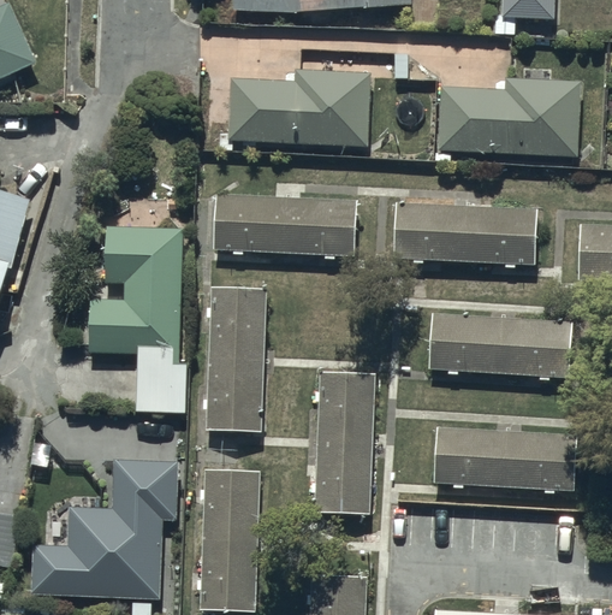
[(233,0),(233,10),(295,12),(410,4),(410,0),(233,0)]
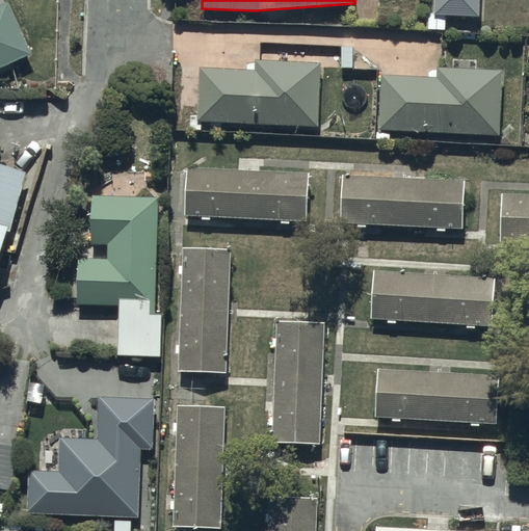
[(478,0),(435,0),(435,14),(478,16),(478,0)]
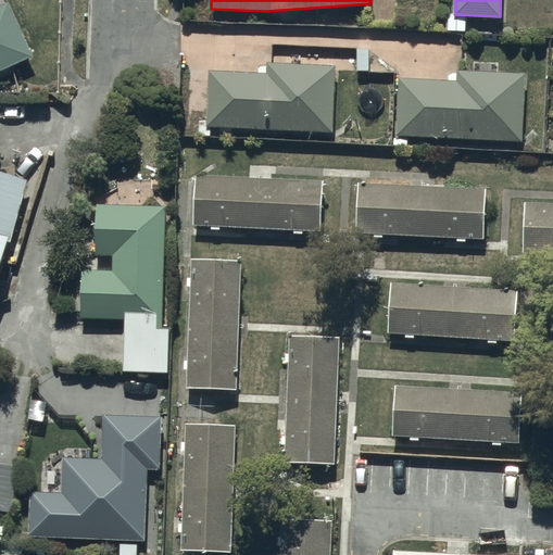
[(0,72),(33,57),(8,2),(0,5),(0,72)]
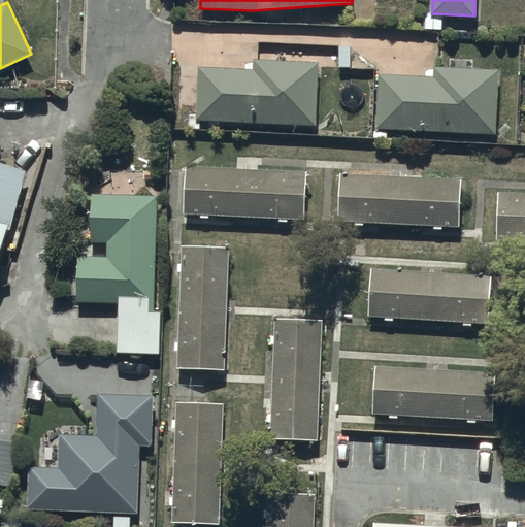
[(253,68),(197,67),(196,121),(316,124),(318,62),(253,61),(253,68)]
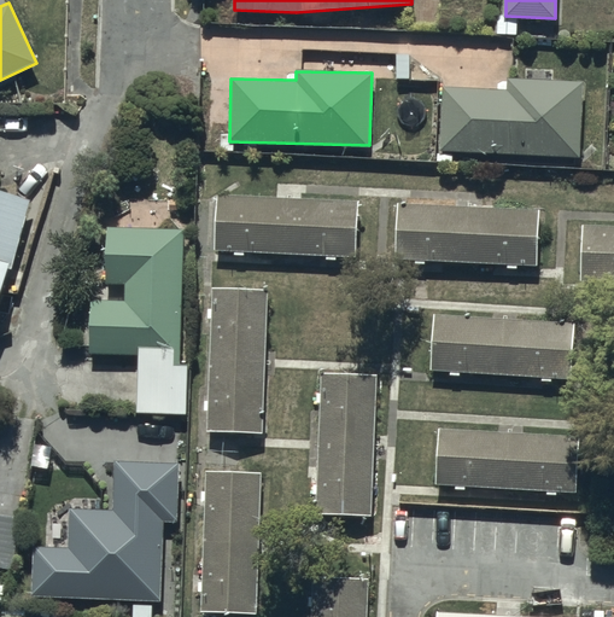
[(506,91),(443,87),(439,150),(578,157),(583,82),(507,79),(506,91)]
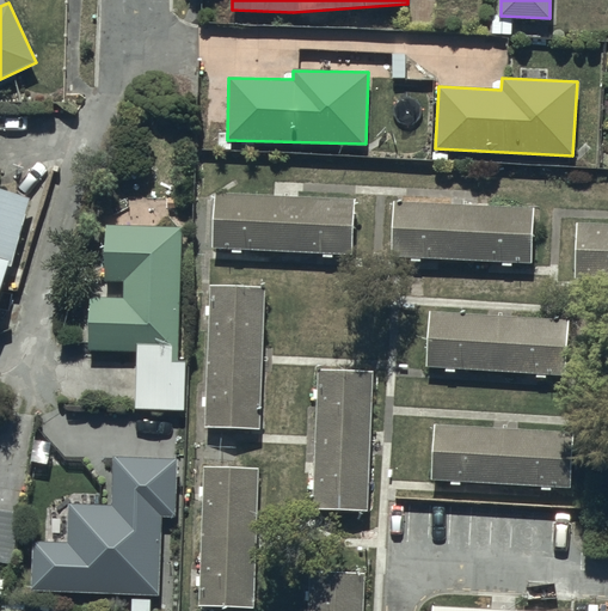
[(0,310),(30,196),(0,188),(0,310)]
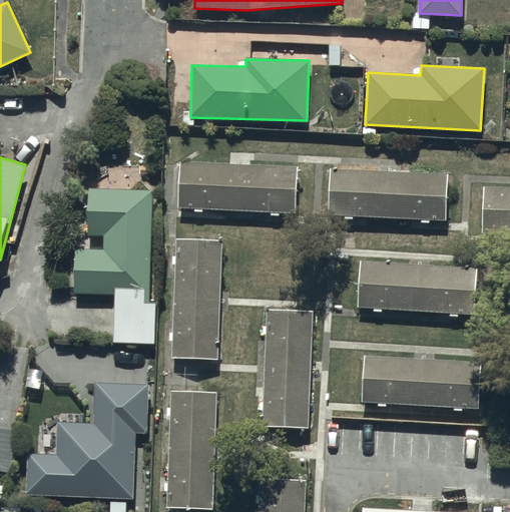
[(297,165),(179,162),(178,207),(271,209),(271,216),(279,216),(279,213),(296,213),(297,165)]
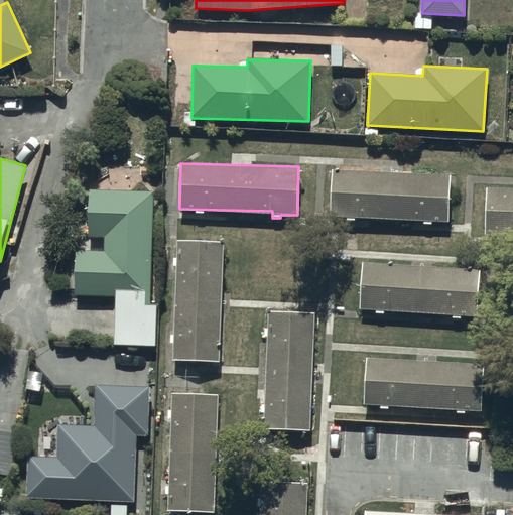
[(449,175),(333,169),(331,216),(446,222),(449,175)]
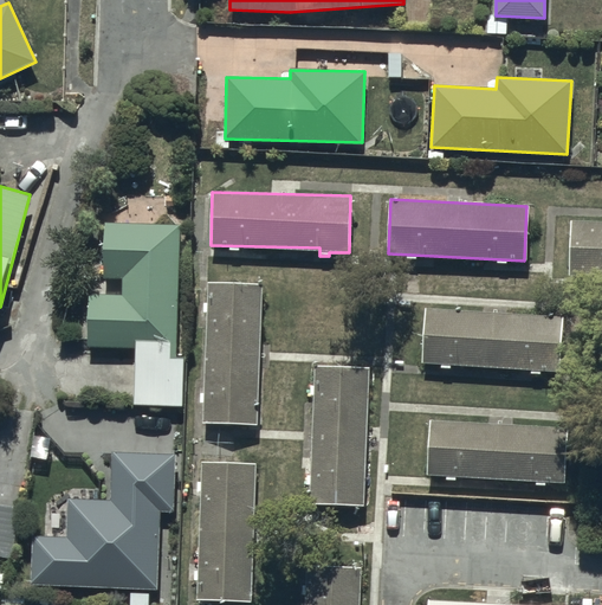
[(601,221),(571,220),(569,276),(601,277),(601,221)]
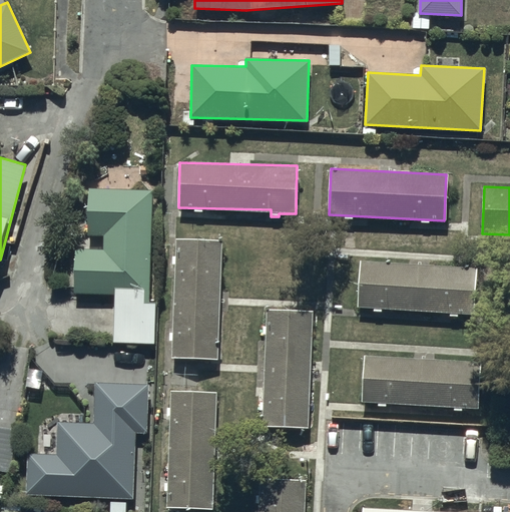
[(151,189),(89,188),(88,233),(103,233),(103,248),(77,248),(76,295),(114,295),(113,342),(155,343),(155,301),(149,301),(151,189)]
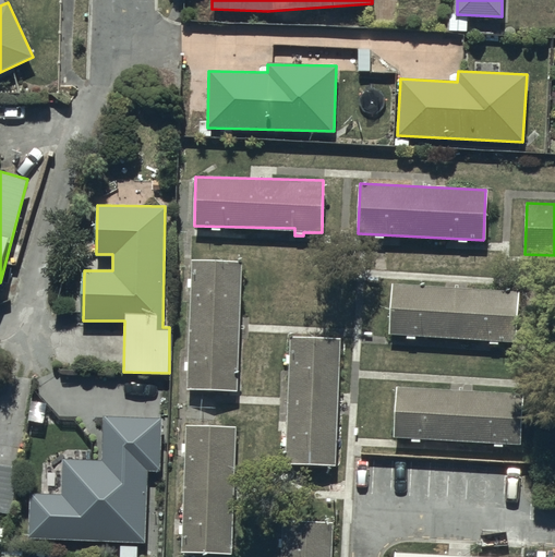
[(242,261),(192,258),(188,389),(238,390),(242,261)]
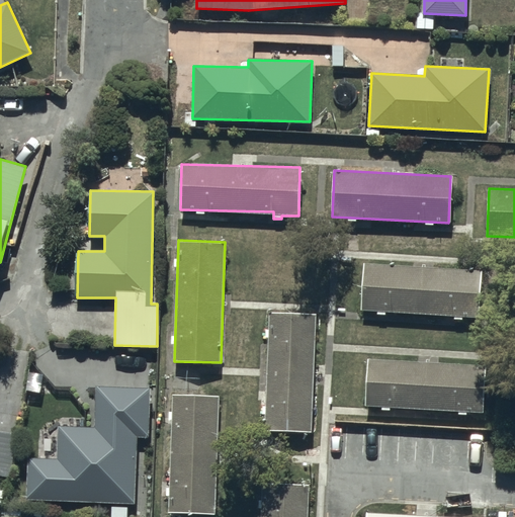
[(481,271),(364,264),(361,311),(478,319),(481,271)]
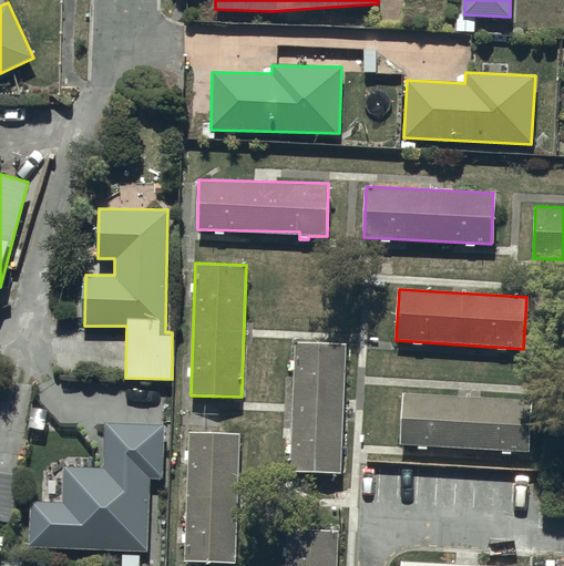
[(344,342),(295,341),(291,471),(341,472),(344,342)]
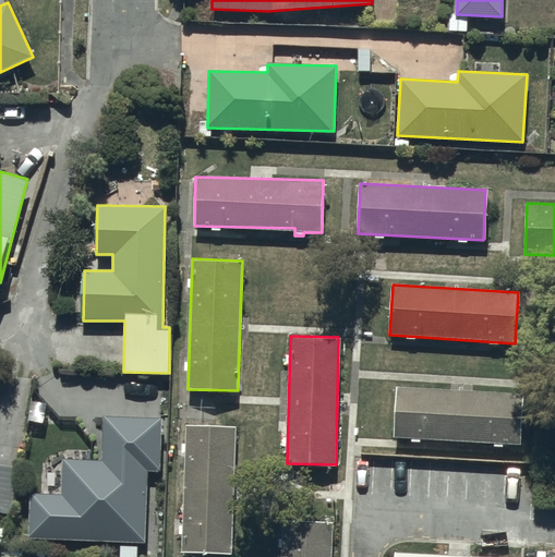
[(523,392),(396,387),(394,437),(521,443),(523,392)]
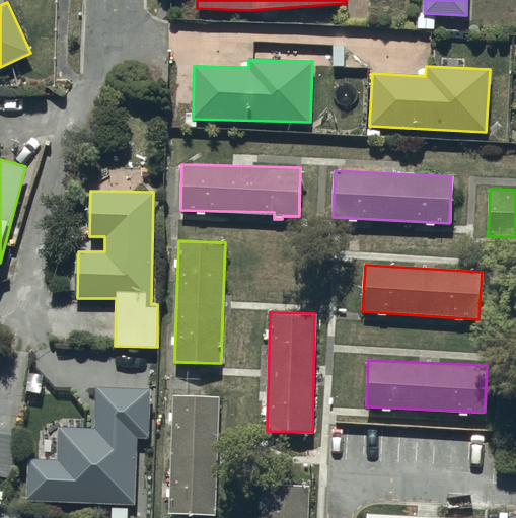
[(150,387),(95,384),(93,429),(58,427),(56,459),(26,458),(24,502),(137,507),(140,438),(148,439),(150,387)]
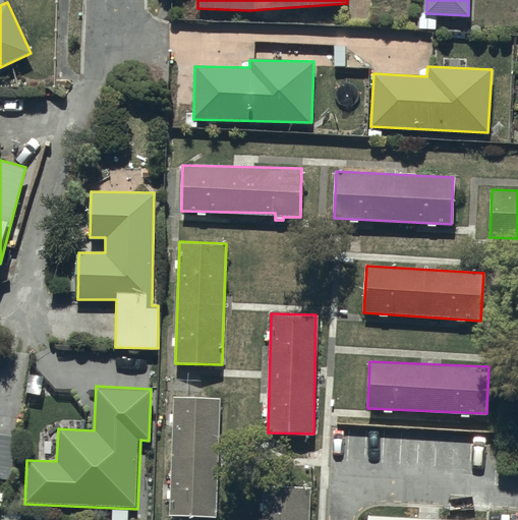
[(220,398),(171,397),(167,516),(217,518),(220,398)]
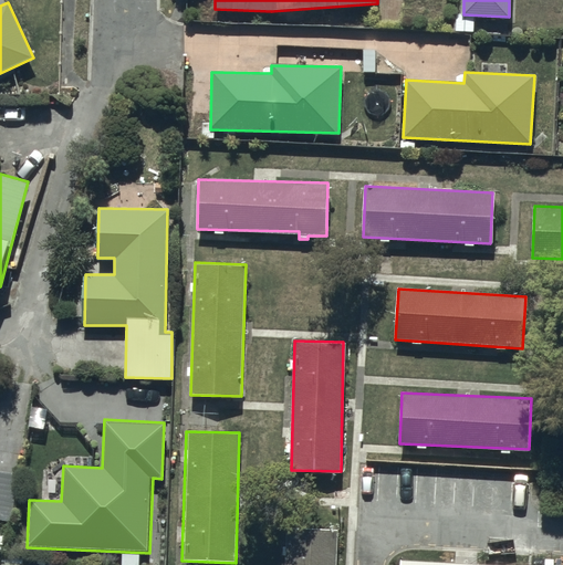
[(0,527),(11,530),(20,477),(0,472),(0,527)]
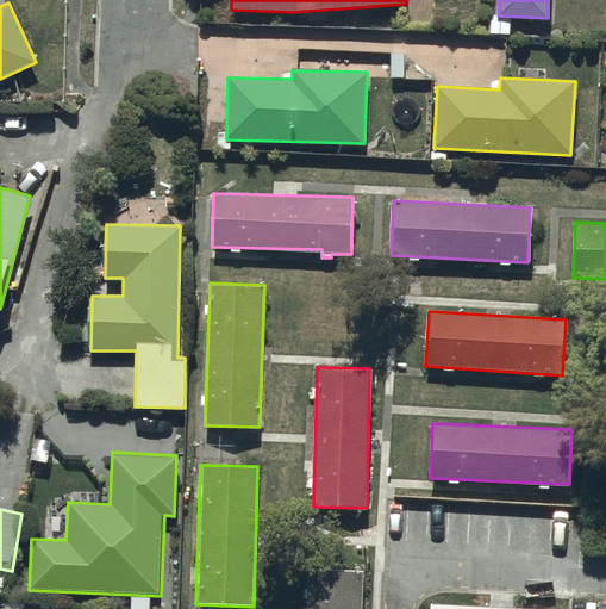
[(363,608),(366,572),(310,569),(307,608),(363,608)]
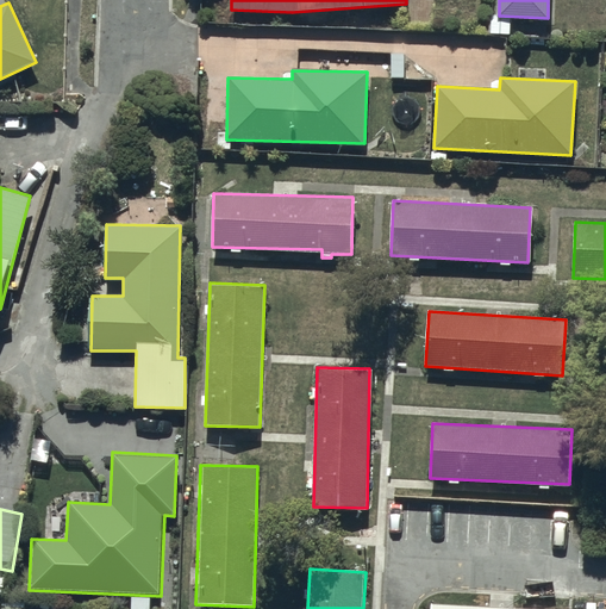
All buildings are outlined.
